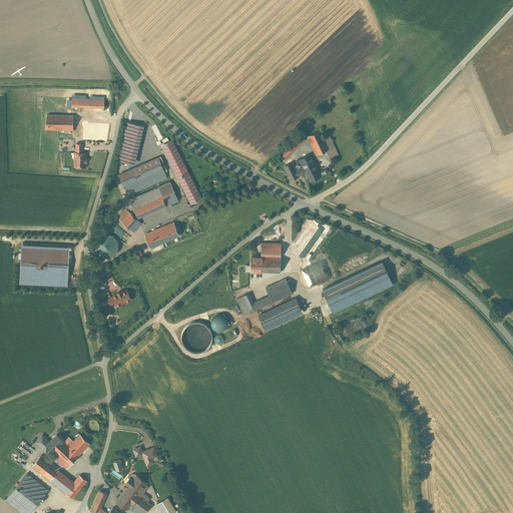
[(89,98),(72,97),(72,106),(89,107),(89,104),(89,98)]
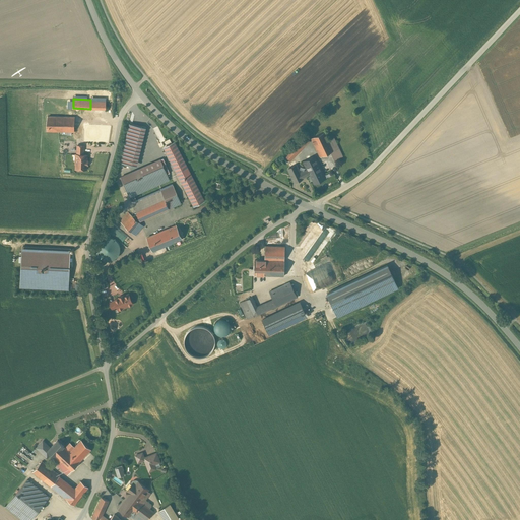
[(75,117),(48,116),(47,130),(74,131),(75,117)]
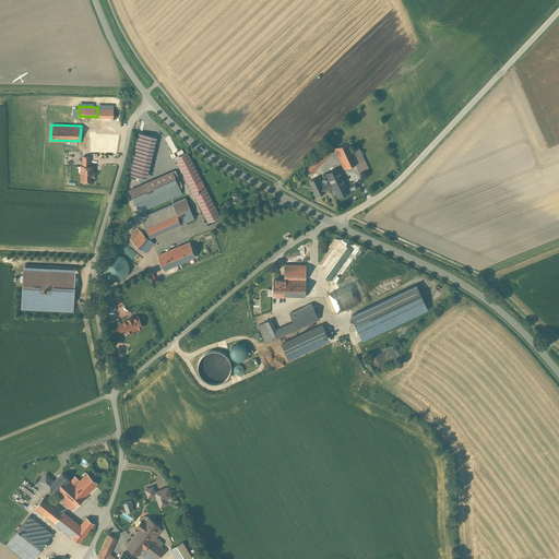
[(140,132),(130,174),(142,177),(152,135),(140,132)]
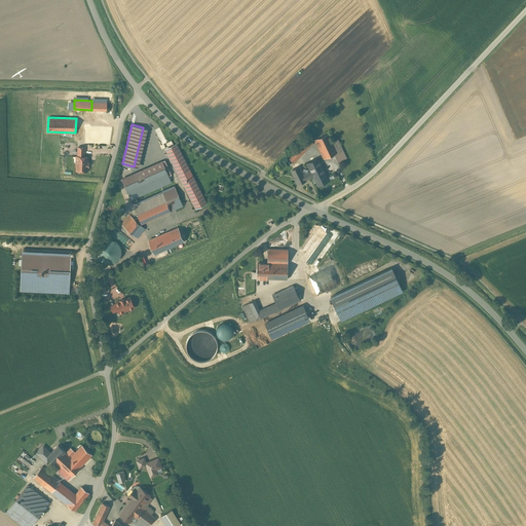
[(329,133),(314,140),(315,141),(324,159),(335,154),(338,152),(332,140),(329,133)]
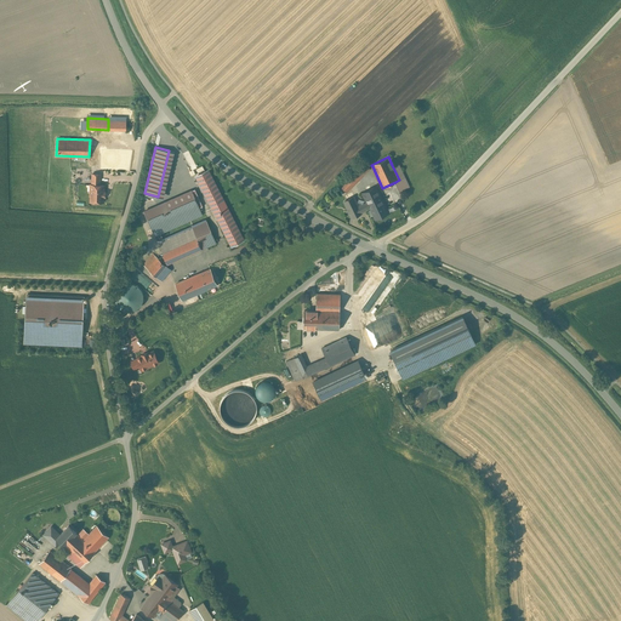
[(363,160),(347,177),(354,184),(370,167),(363,160)]
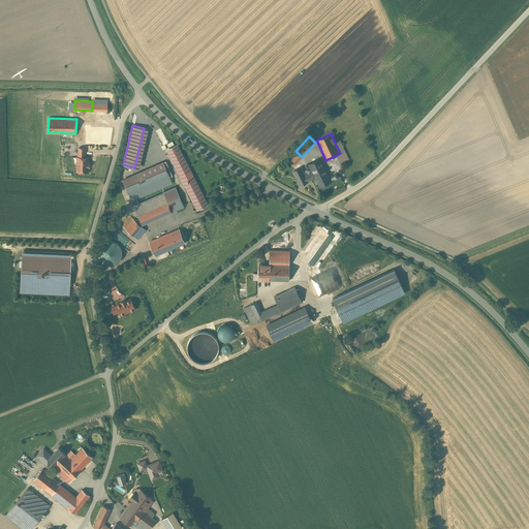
[(346,153),(339,138),(334,141),(340,153),(337,155),(338,157),(346,153)]
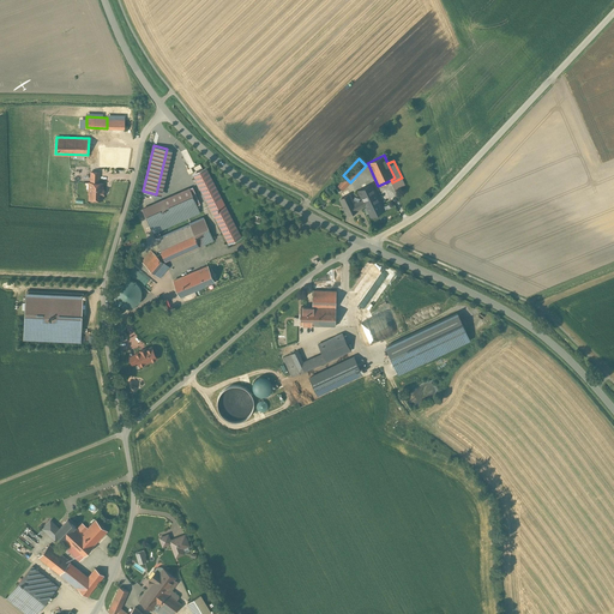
[(242,238),(209,166),(194,173),(228,245),(242,238)]
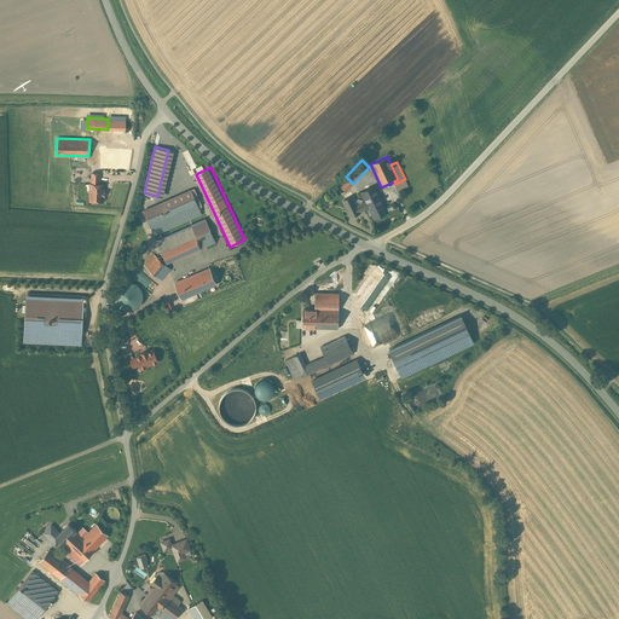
[(346,177),(339,184),(346,191),(353,184),(346,177)]
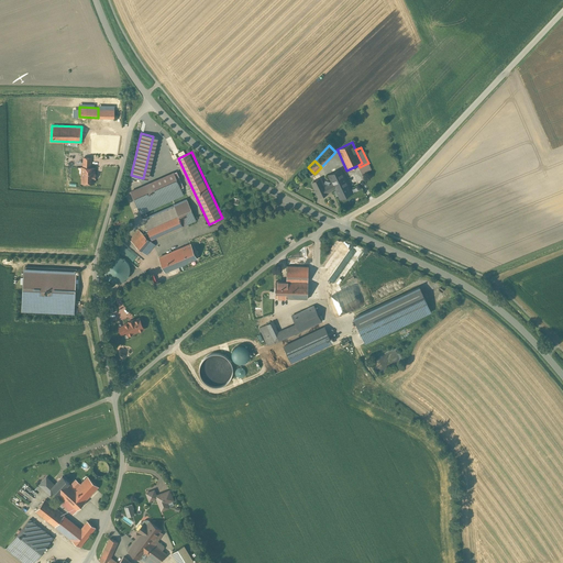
[(368,163),(360,167),(362,173),(371,169),(368,163)]
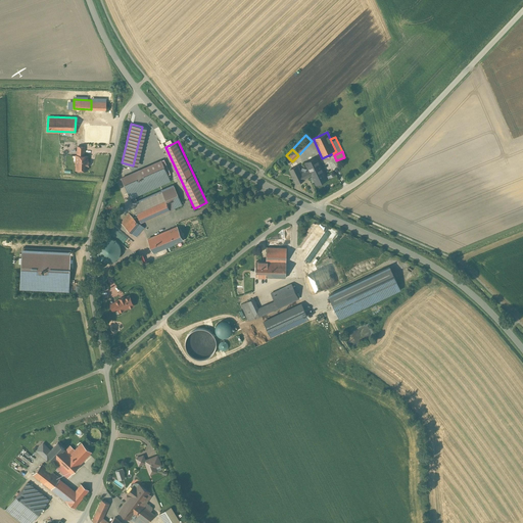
[(78,155),(76,155),(76,164),(77,164),(77,169),(87,170),(87,165),(88,165),(88,161),(87,160),(88,155),(84,155),(78,155)]
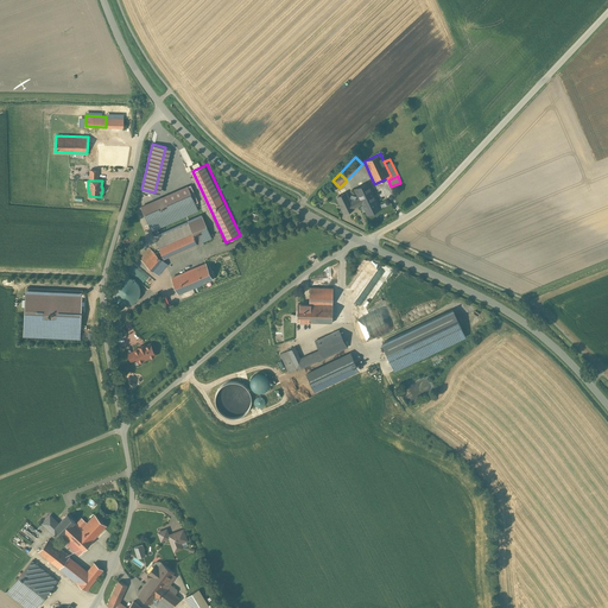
[(360,198),(362,203),(362,204),(366,210),(367,214),(380,208),(368,182),(355,189),(360,198)]
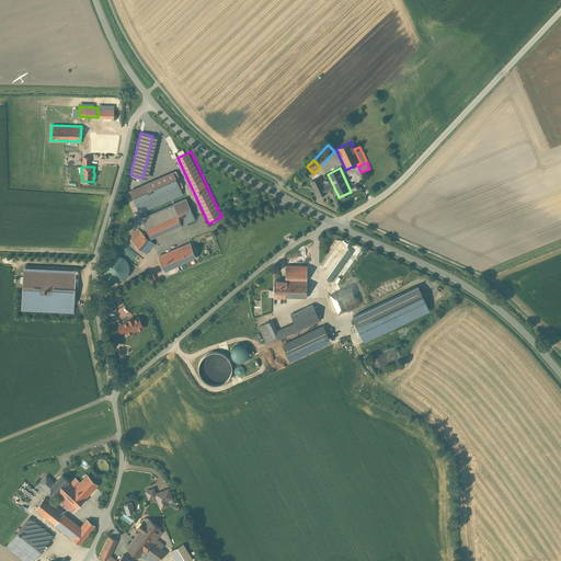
[(173,172),(130,191),(139,213),(182,194),(173,172)]
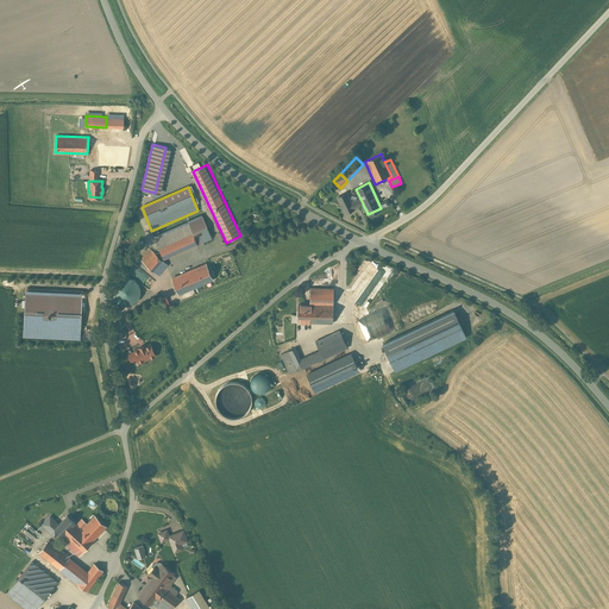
[(363,203),(360,199),(355,201),(355,200),(351,199),(350,200),(347,193),(337,198),(345,213),(355,208),(363,203)]
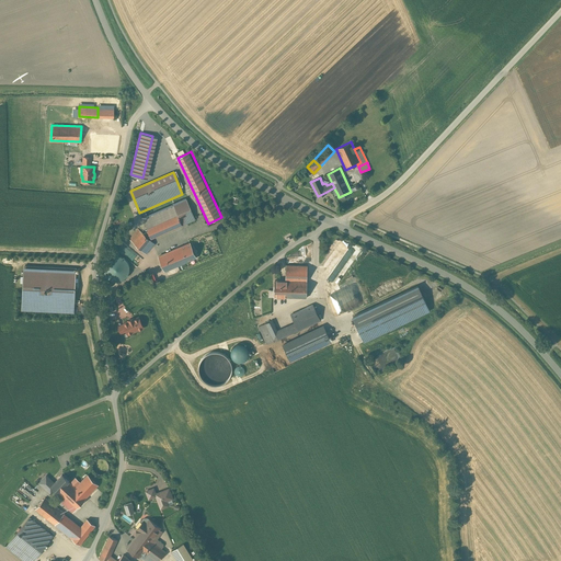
[(186,198),(173,204),(178,215),(182,225),(195,219),(186,198)]
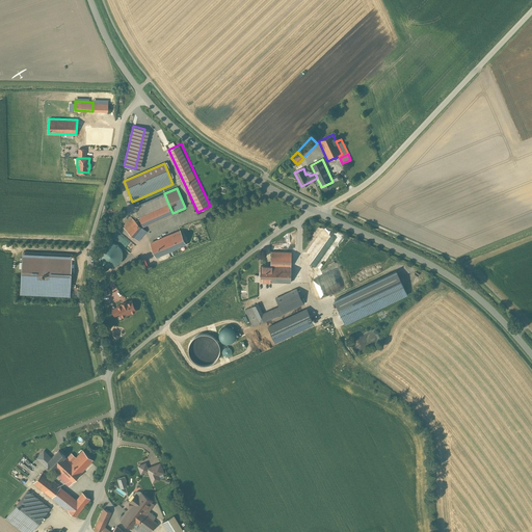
[(164,193),(134,206),(139,216),(168,204),(164,193)]
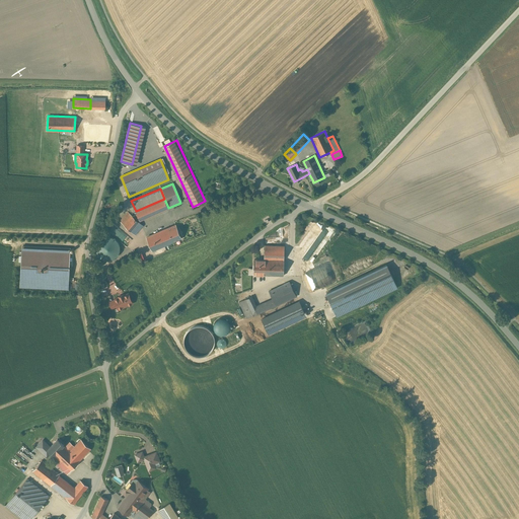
[(164,199),(136,211),(140,220),(168,208),(164,199)]
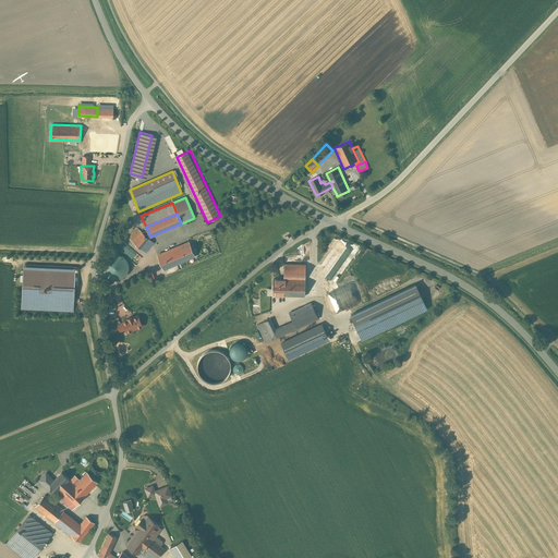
[(152,240),(137,228),(129,238),(145,252),(154,242),(152,240)]
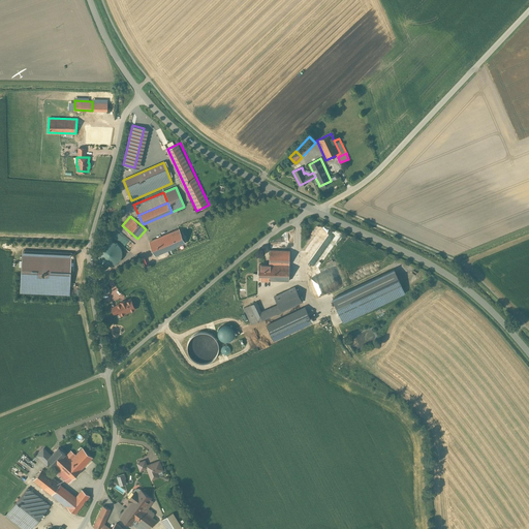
[(179,228),(167,234),(173,248),(185,243),(179,228)]
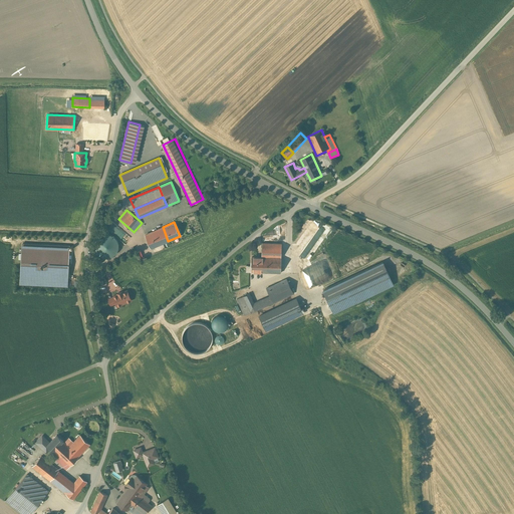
[(163,227),(152,232),(158,245),(168,241),(163,227)]
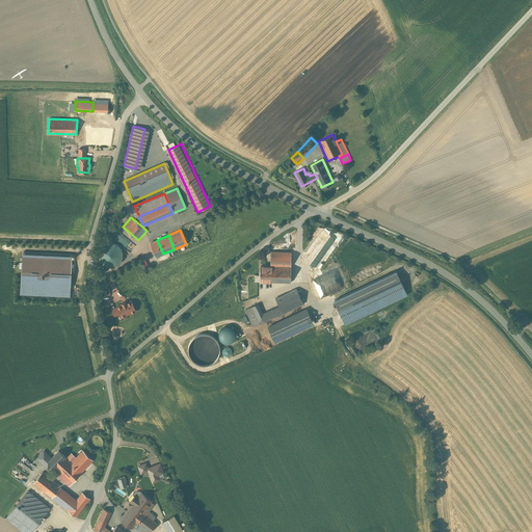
[(163,254),(157,240),(150,242),(156,257),(163,254)]
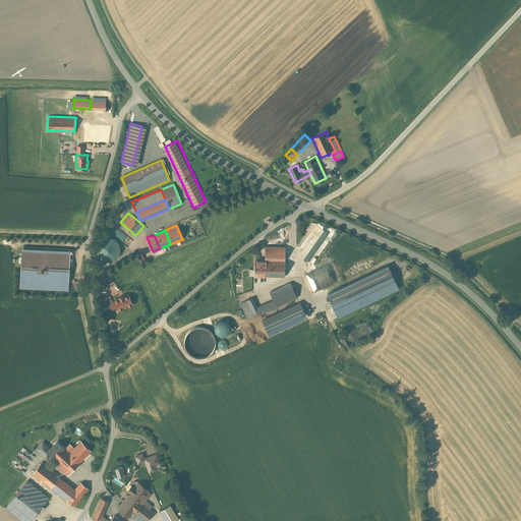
[(112,238),(110,238),(108,237),(106,238),(104,238),(103,239),(101,240),(100,241),(99,243),(99,244),(98,245),(98,246),(98,247),(98,248),(98,249),(98,251),(98,252),(99,253),(100,254),(101,256),(102,257),(103,258),(105,258),(107,259),(109,259),(111,259),(113,258),(115,257),(116,256),(117,255),(118,254),(119,252),(119,251),(119,249),(119,248),(119,247),(119,245),(119,244),(118,242),(117,241),(116,240),(115,239),(113,239),(112,238)]
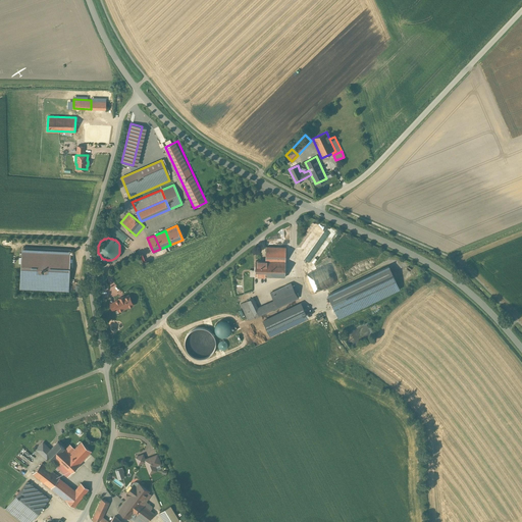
[(285,247),(266,247),(266,261),(274,261),(285,261),(285,247)]
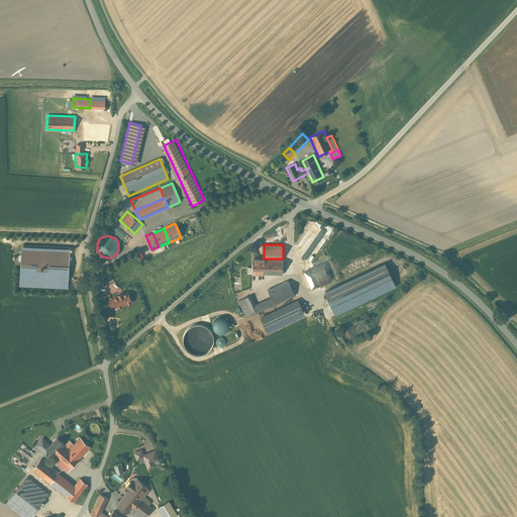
[(70,247),(22,245),(20,285),(68,288),(70,247)]
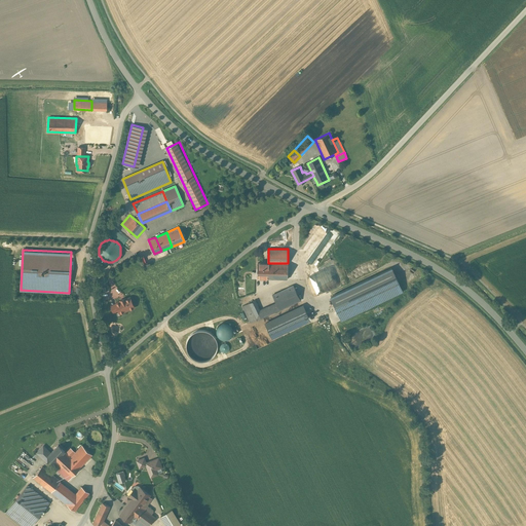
[(268,263),(259,262),(259,277),(275,278),(276,263),(268,263)]
